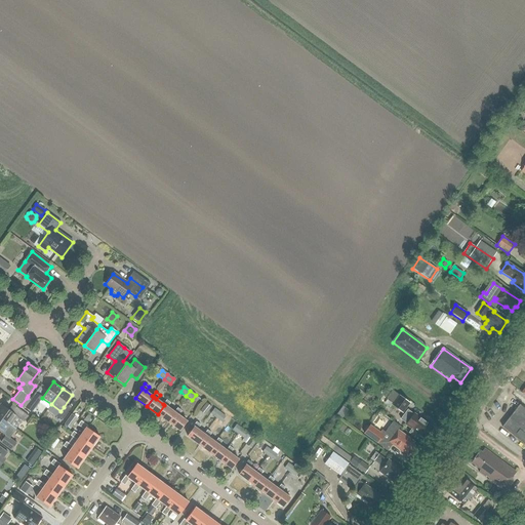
[(42,398),(39,396),(36,394),(26,408),(31,412),(39,401),(42,398)]
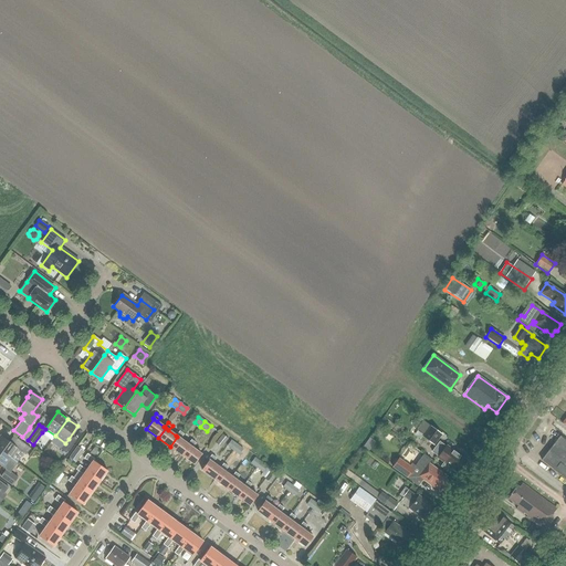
[(422,437),(433,446),(441,435),(430,426),(422,437)]
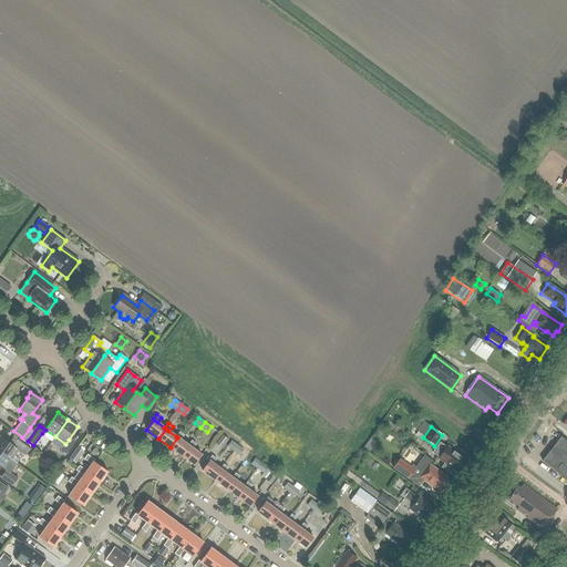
[(22,437),(21,440),(26,442),(32,432),(29,430),(22,437)]
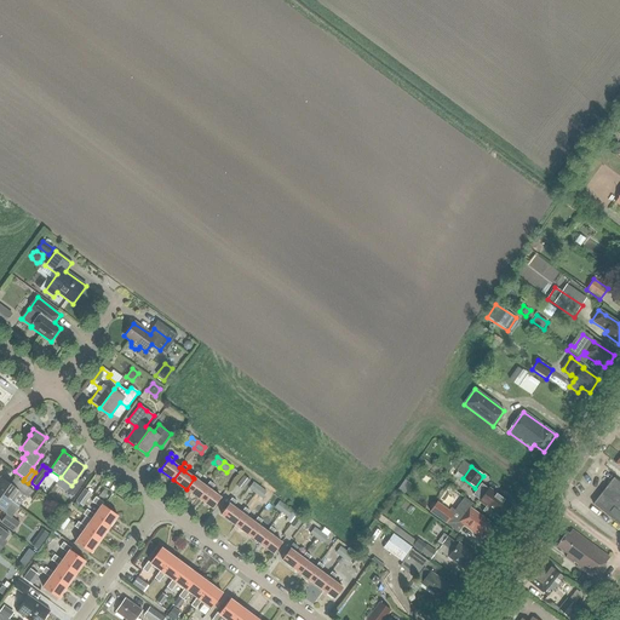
[(196,472),(193,477),(194,478),(187,489),(200,499),(207,488),(206,487),(197,481),(201,476),(196,472)]
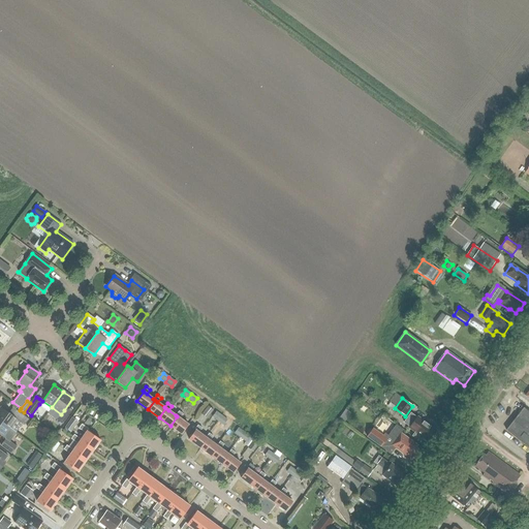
[(213,410),(207,406),(200,414),(207,418),(213,410)]
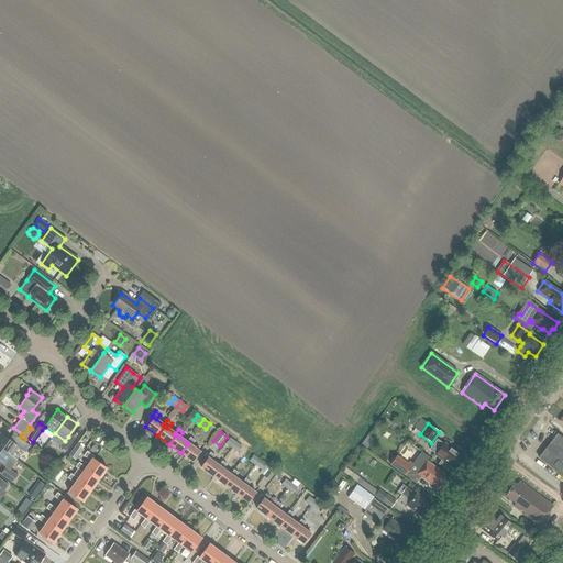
[(0,433),(0,448),(10,456),(10,455),(17,461),(23,451),(25,453),(30,446),(19,438),(14,444),(0,433)]
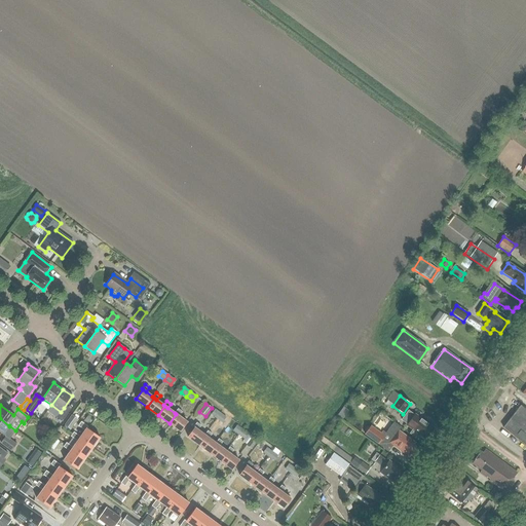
[(525,409),(521,406),(504,429),(525,445),(525,409)]
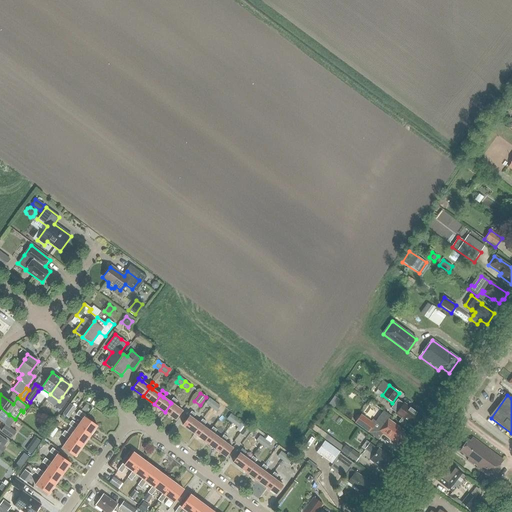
[(67,400),(62,397),(59,401),(54,407),(59,411),(67,400)]
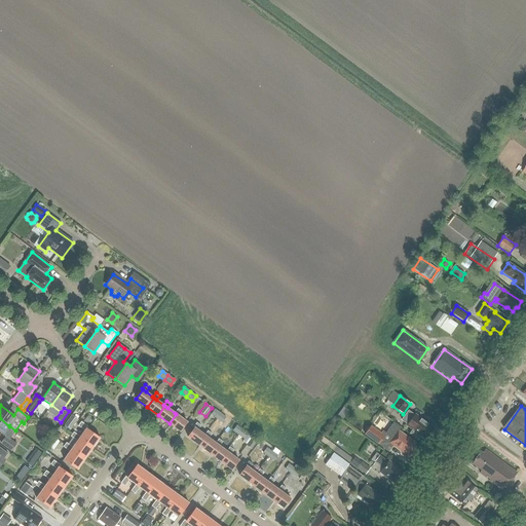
[(178,409),(175,413),(176,414),(170,423),(180,431),(187,422),(179,416),(182,412),(178,409)]
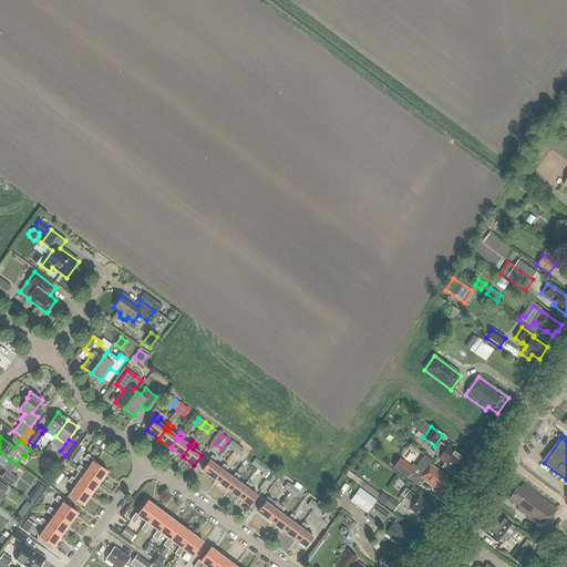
[(227,446),(233,451),(237,445),(230,441),(227,446)]
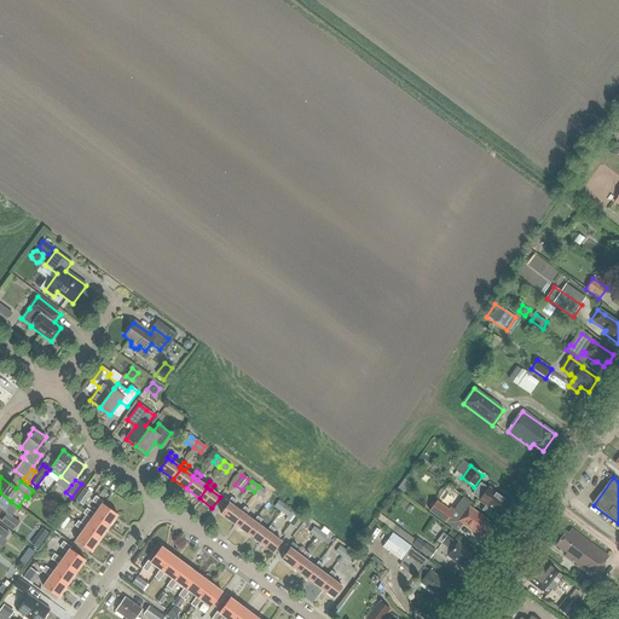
[(475,491),(473,495),(479,499),(479,501),(485,505),(481,510),(492,518),(496,513),(502,518),(510,504),(487,487),(486,490),(480,485),(475,491)]
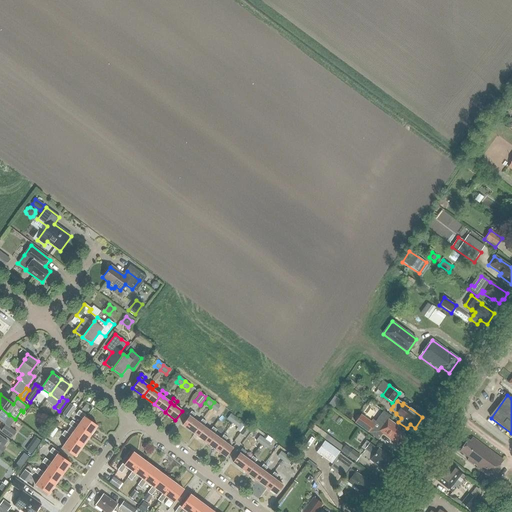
[(220,406),(214,402),(210,407),(216,411),(220,406)]
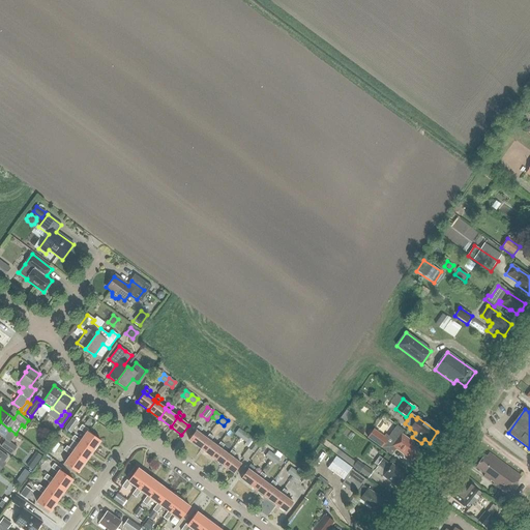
[(78,423),(71,418),(64,428),(70,433),(78,423)]
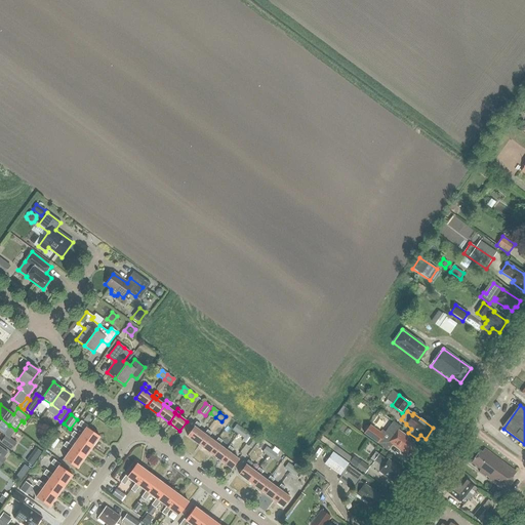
[(9,425),(9,426),(0,417),(0,432),(5,436),(0,443),(11,451),(16,443),(9,438),(15,430),(9,425)]
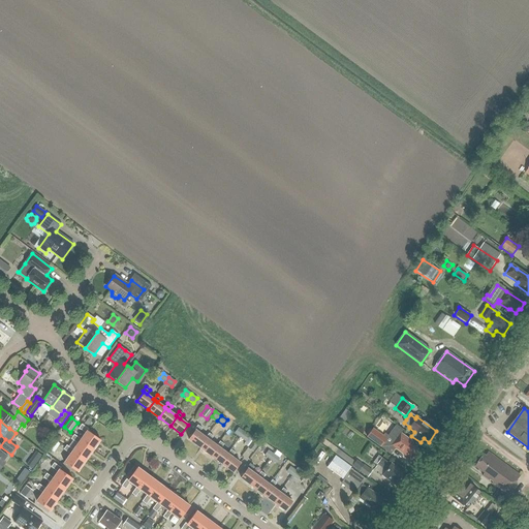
[(85,433),(81,439),(79,441),(92,450),(100,440),(87,431),(88,429),(82,424),(79,429),(85,433)]
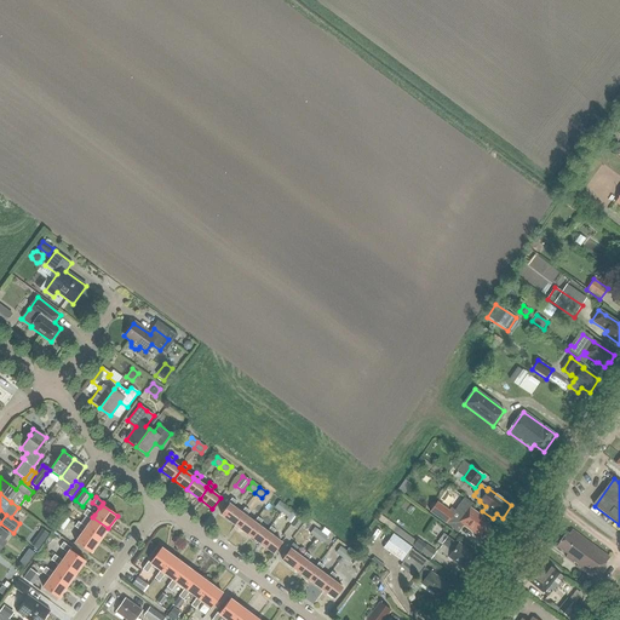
[(435,505),(430,512),(458,533),(464,526),(481,538),(483,535),(487,539),(494,529),(487,524),(489,522),(470,507),(472,504),(464,498),(454,510),(451,509),(449,511),(437,503),(435,505)]
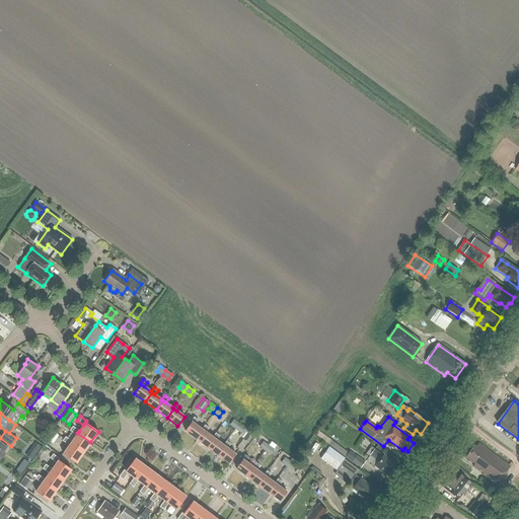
[(203,430),(202,429),(195,424),(198,420),(194,418),(191,422),(192,423),(184,431),(196,439),(203,430)]
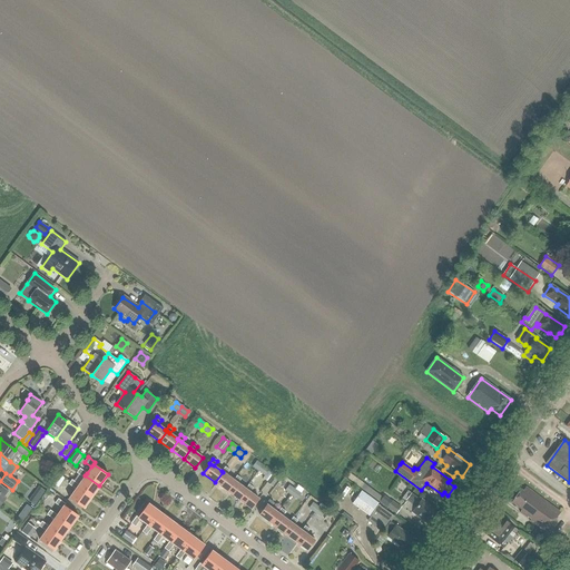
[(256,461),(252,465),(258,470),(262,465),(256,461)]
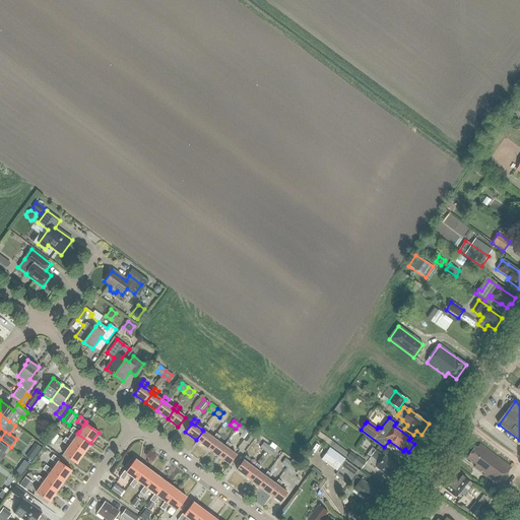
[(236,429),(241,433),(245,429),(239,425),(236,429)]
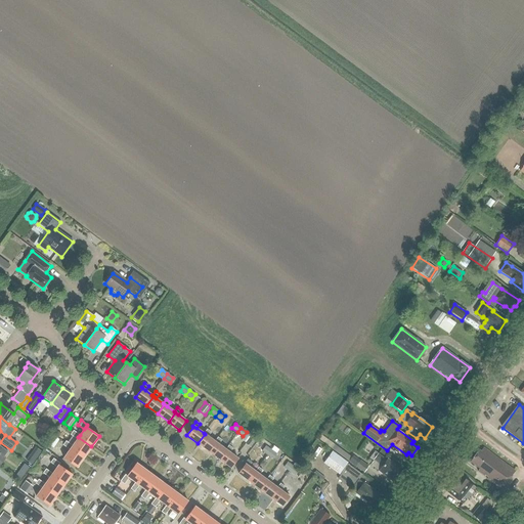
[(207,429),(204,433),(205,434),(198,443),(209,451),(216,442),(215,441),(208,436),(211,432),(207,429)]
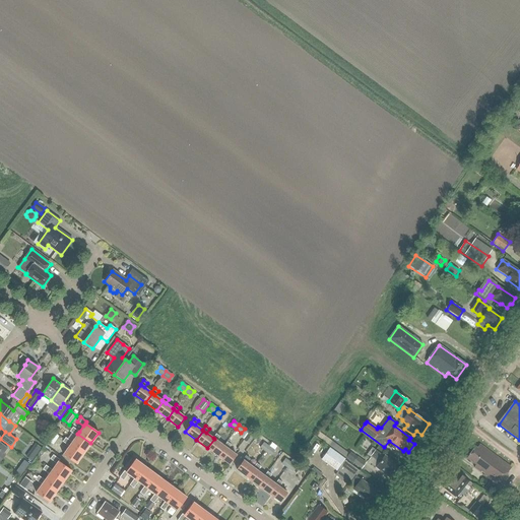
[(76,436),(71,442),(70,444),(83,453),(90,443),(77,434),(79,432),(72,428),(69,432),(76,436)]
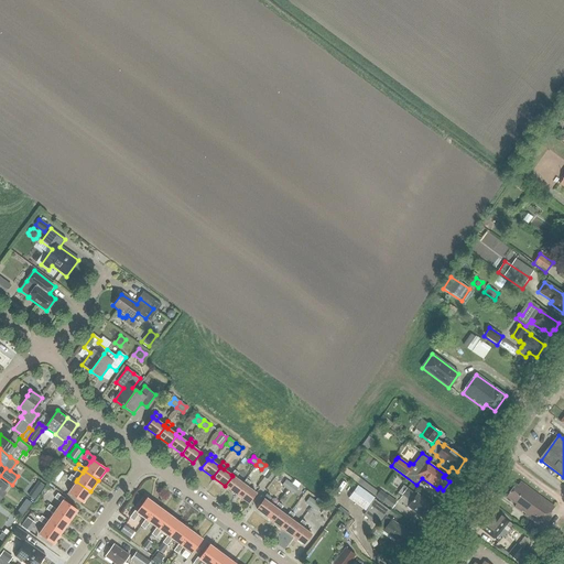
[(270,483),(277,474),(270,468),(263,477),(270,483)]
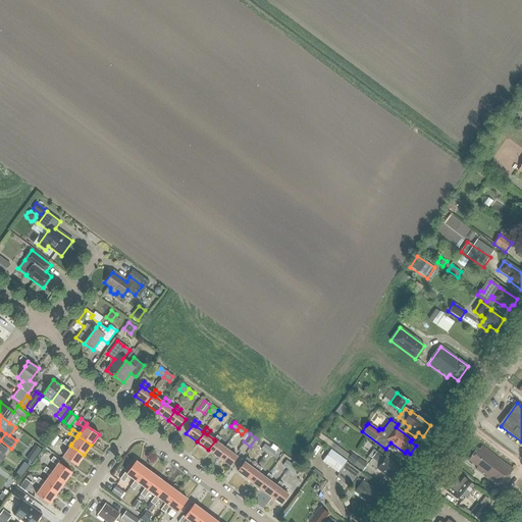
[(216,435),(214,439),(215,440),(208,450),(219,458),(225,449),(224,448),(218,442),(221,438),(216,435)]
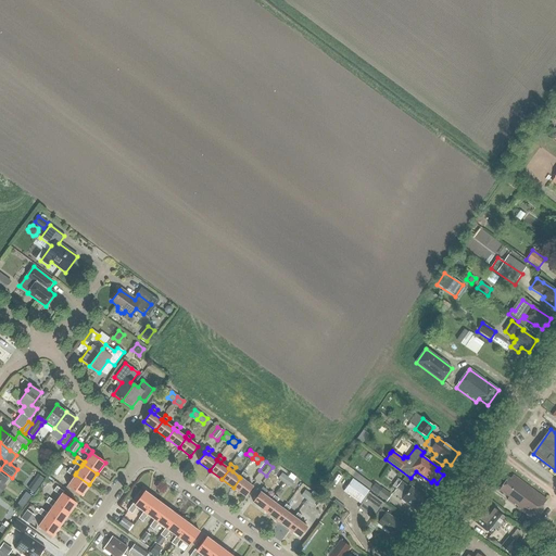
[(75,475),(76,472),(70,468),(66,472),(73,478),(67,487),(80,496),(89,484),(75,475)]
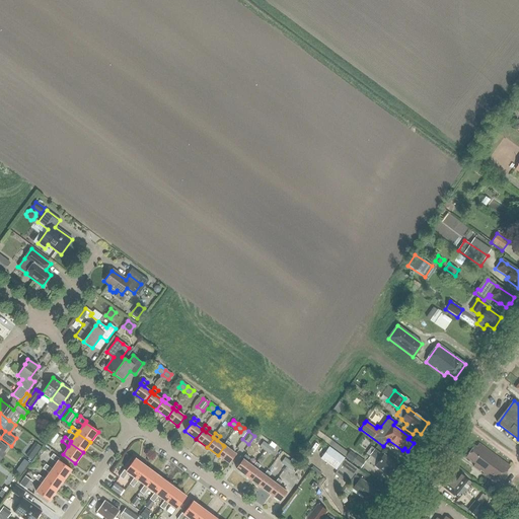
[(226,441),(223,445),(224,446),(218,455),(229,463),(235,454),(227,448),(230,444),(226,441)]
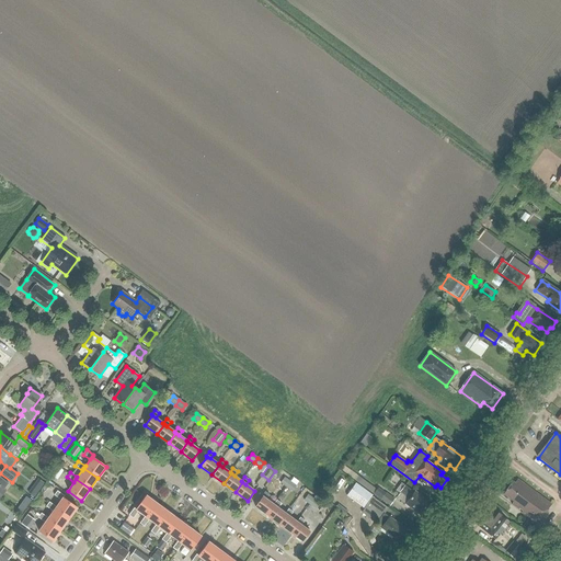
[(283,478),(279,483),(286,488),(289,482),(283,478)]
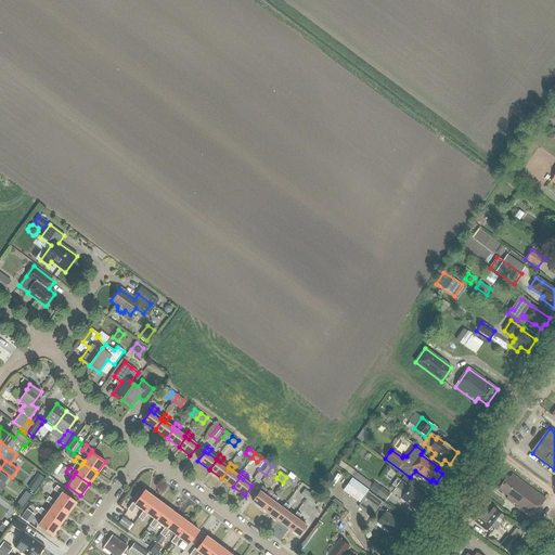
[(289,473),(286,477),(283,482),(288,487),(296,477),(289,473)]
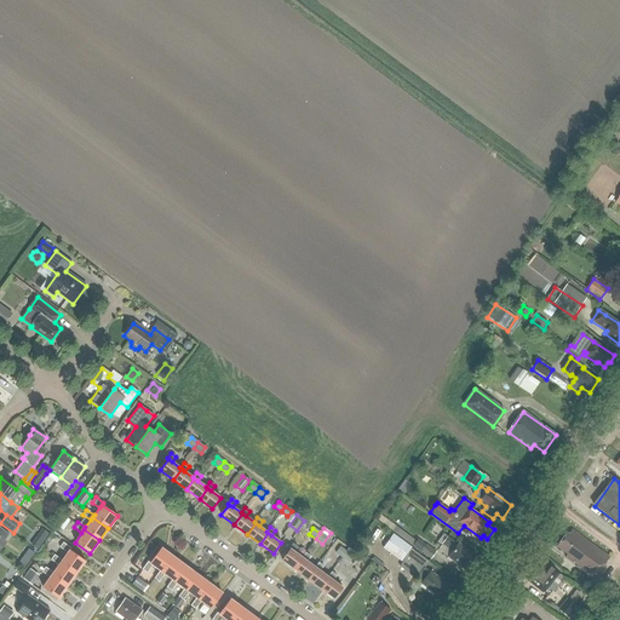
[(575,567),(595,580),(610,558),(573,532),(569,537),(566,535),(557,547),(569,556),(567,558),(577,566),(575,567)]
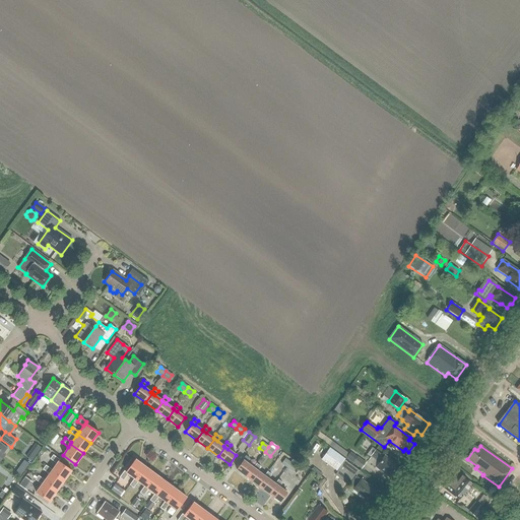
[(322,459),(337,470),(334,473),(354,489),(353,490),(372,503),(379,493),(361,479),(356,476),(360,471),(344,460),(345,459),(330,448),(322,459)]
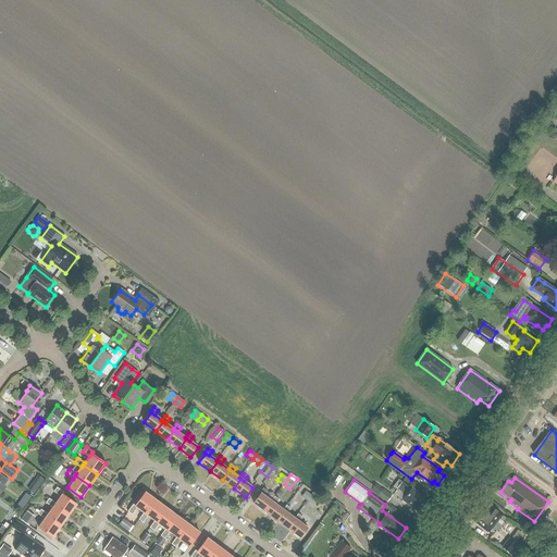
[(411,490),(401,483),(397,489),(407,495),(403,500),(418,511),(426,498),(412,489),(411,490)]
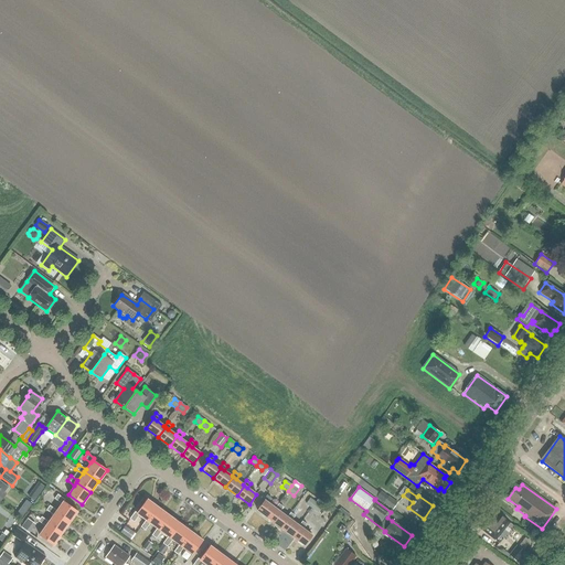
[(392,509),(397,503),(381,491),(376,498),(392,509)]
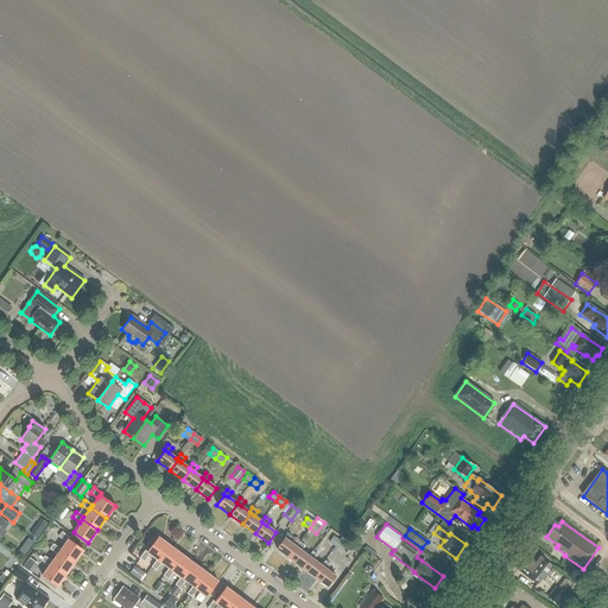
[(33,530),(30,536),(37,540),(40,536),(33,530)]
